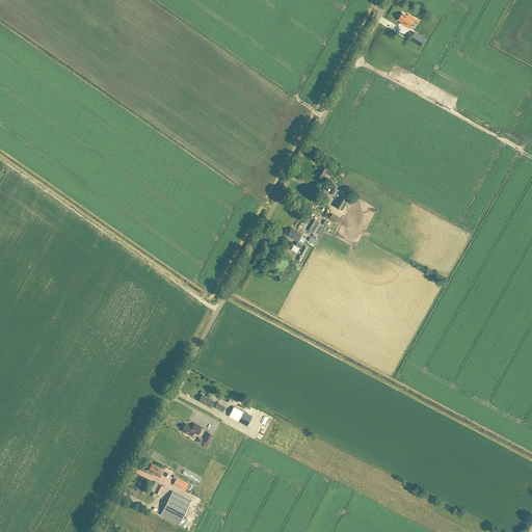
[(408,28),(415,19),(408,16),(408,17),(402,12),(398,20),(404,24),(403,24),(408,28)]
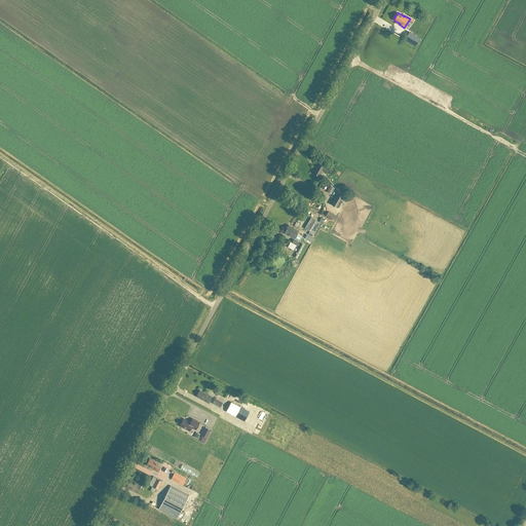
[(415,46),(420,38),(410,32),(405,39),(415,46)]
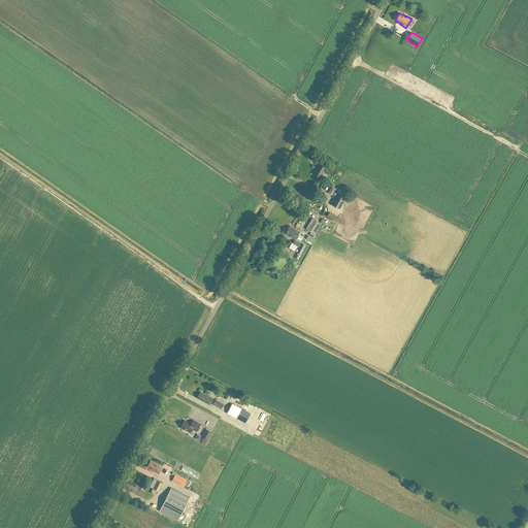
[(319,163),(314,173),(321,177),(324,171),(328,174),(330,170),(326,167),(319,163)]
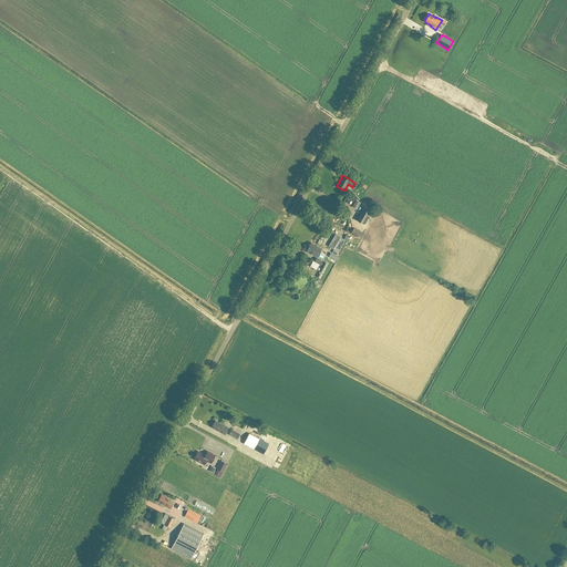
[(370,213),(363,208),(357,219),(364,224),(370,213)]
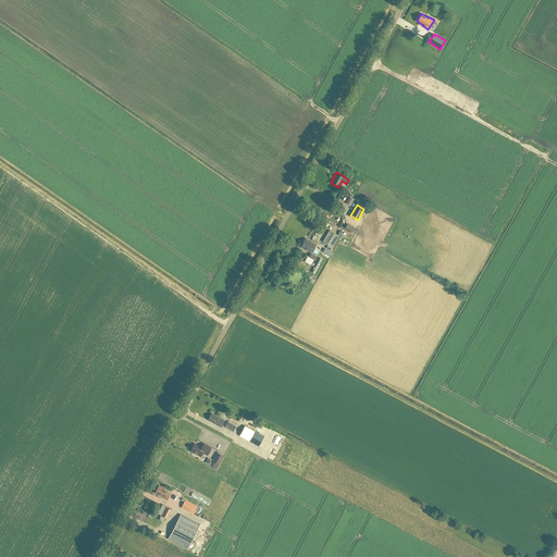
[(338,236),(330,231),(322,242),(332,247),(338,236)]
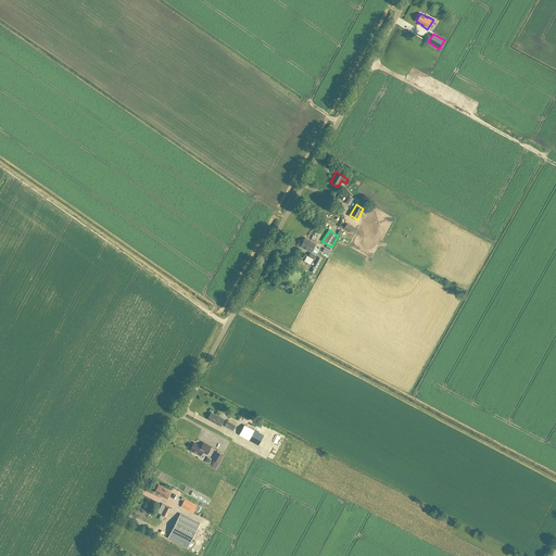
[(302,241),(303,242),(301,247),(312,252),(316,243),(305,238),(304,239),(303,239),(302,241)]
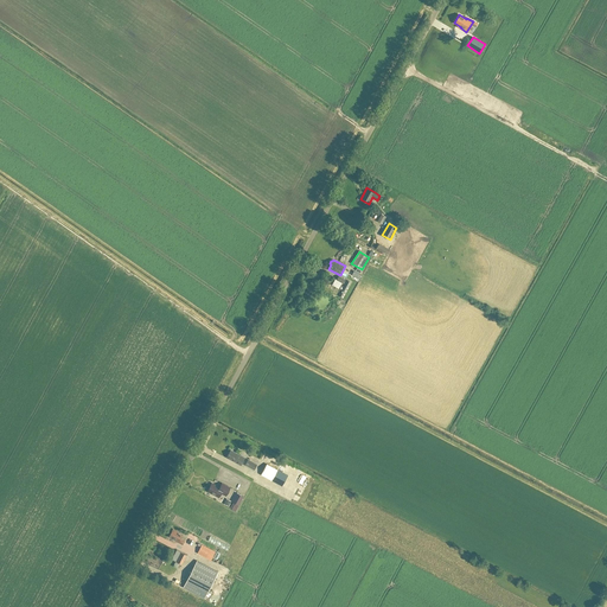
[(339,288),(342,282),(337,280),(336,279),(332,285),(339,288)]
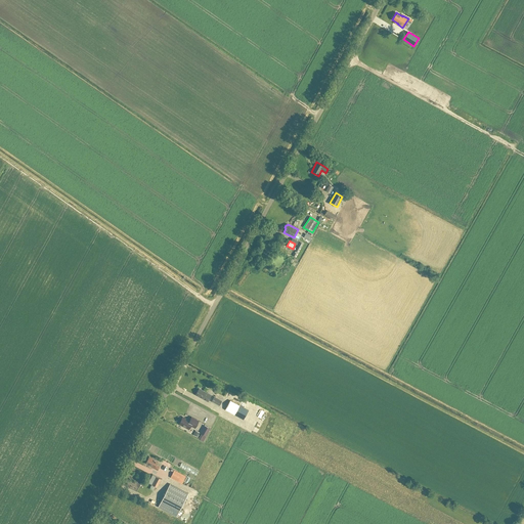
[(208,401),(211,395),(200,389),(195,395),(208,401)]
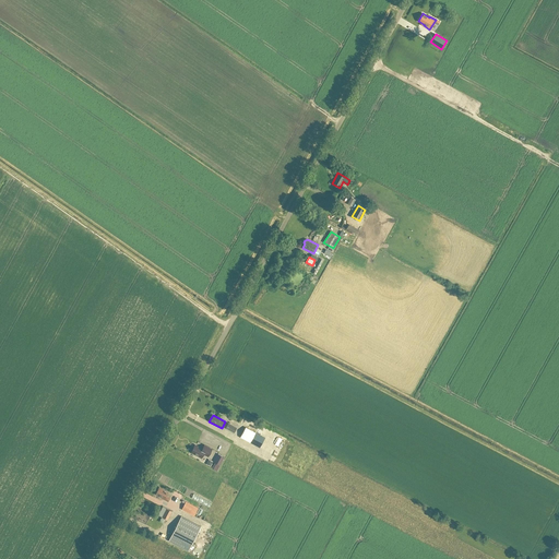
[(226,428),(228,429),(234,432),(237,428),(229,424),(226,428)]
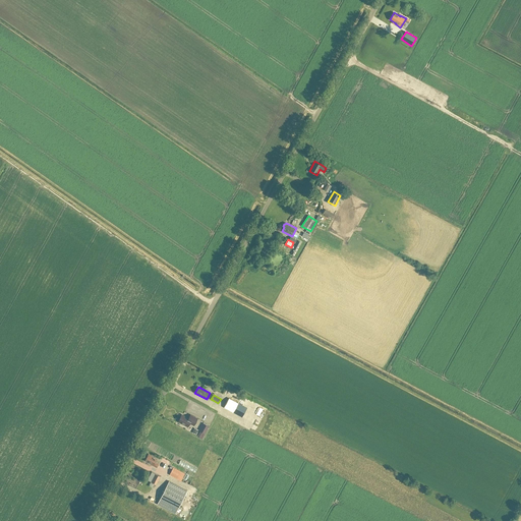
[(224,407),(242,417),(247,408),(229,398),(224,407)]
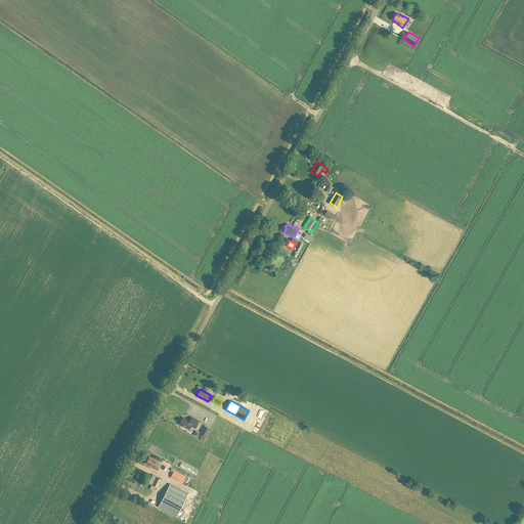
[(188,425),(189,421),(182,418),(179,424),(189,430),(190,426),(188,425)]
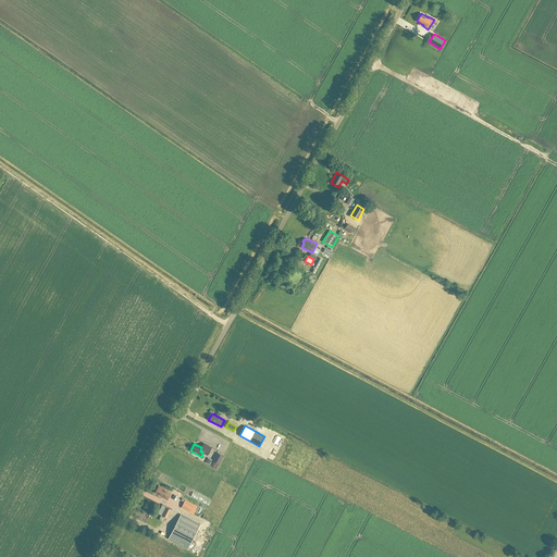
[(203,444),(201,447),(200,452),(202,453),(208,455),(211,447),(203,444)]
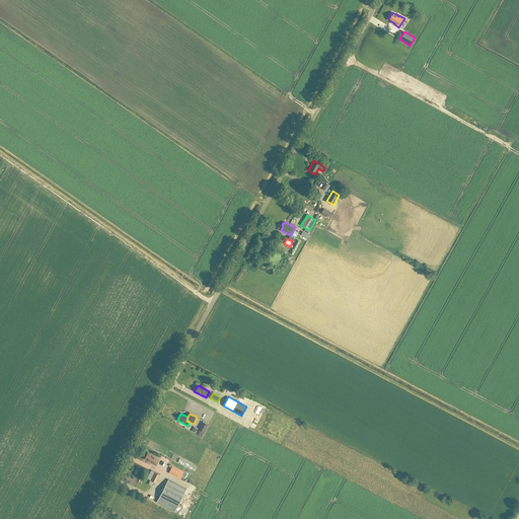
[(199,429),(200,430),(198,435),(201,437),(204,432),(208,425),(203,422),(199,429)]
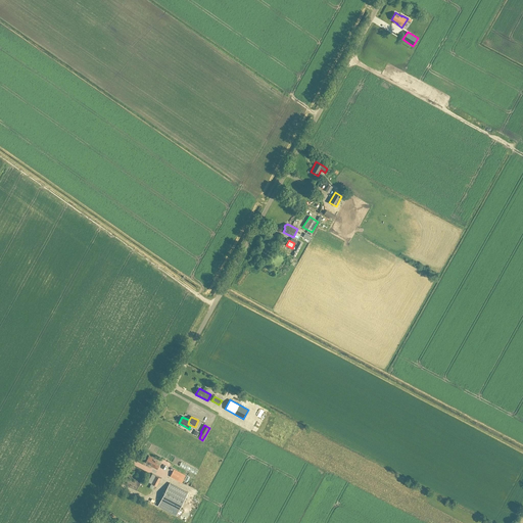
[(157,469),(159,466),(155,464),(157,461),(149,456),(146,463),(153,467),(157,469)]
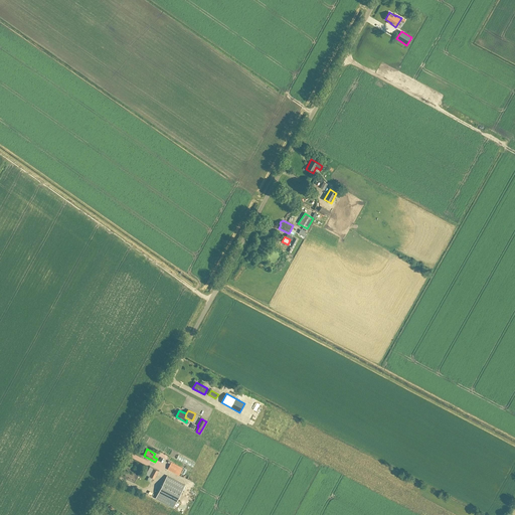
[(171,462),(167,470),(179,475),(183,468),(171,462)]
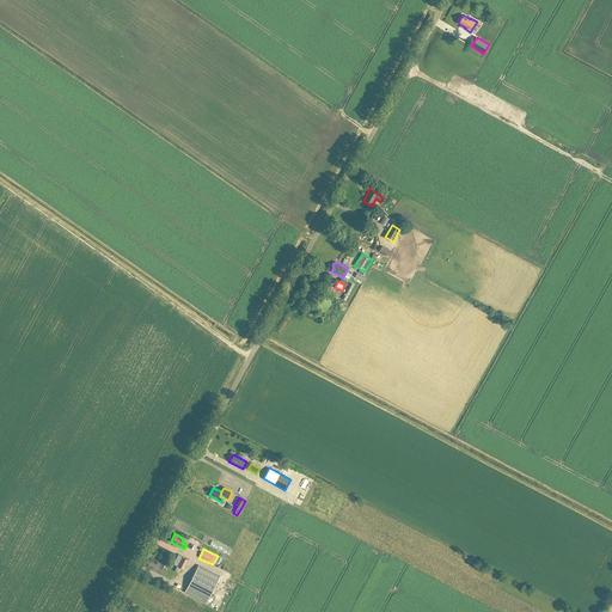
[(183,569),(188,561),(182,558),(178,567),(183,569)]
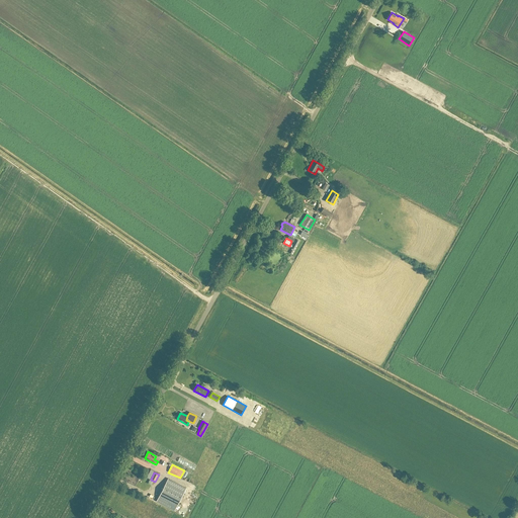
[(186,487),(168,478),(157,500),(175,510),(186,487)]
